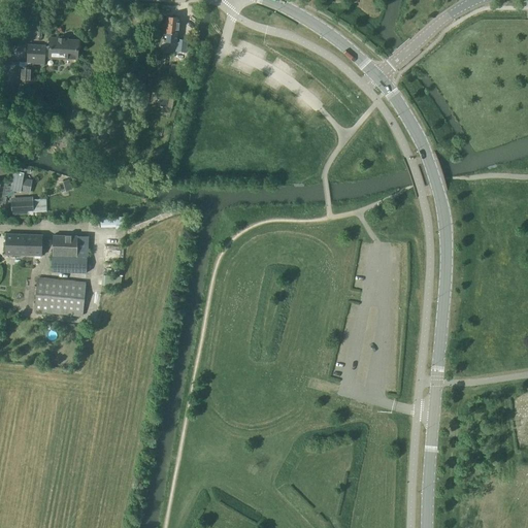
[(176,39),(179,18),(166,17),(165,26),(163,26),(162,33),(164,33),(164,42),(176,43),(176,39)]
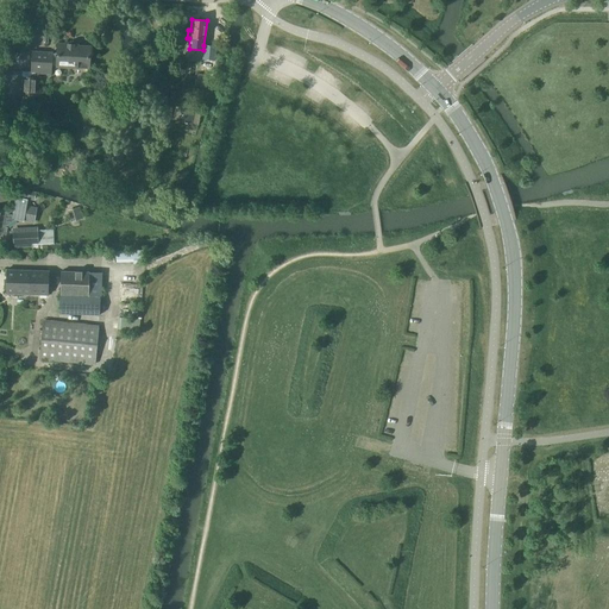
[(82,46),(74,46),(74,45),(58,44),(57,55),(51,54),(32,52),(31,73),(23,71),(23,77),(22,77),(22,95),(22,112),(33,113),(33,95),(37,96),(38,79),(37,79),(38,74),(50,74),(51,66),(57,66),(57,67),(88,69),(89,57),(90,57),(92,46),(82,45),(82,46)]
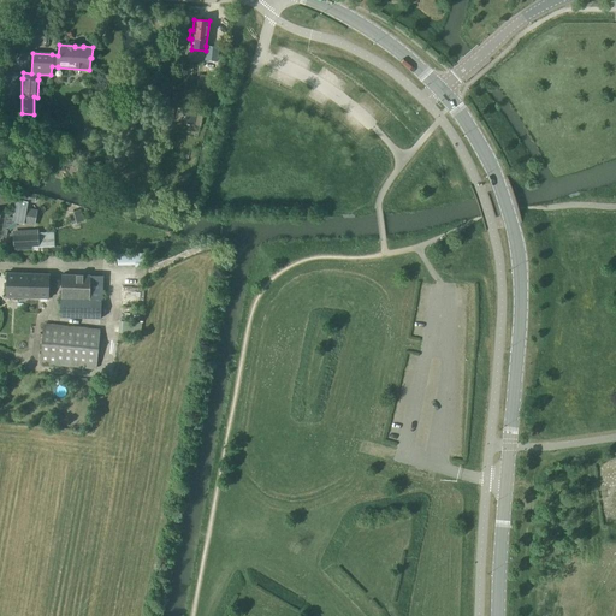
[(218,49),(219,47),(206,46),(206,51),(205,60),(214,61),(217,61),(218,49)]
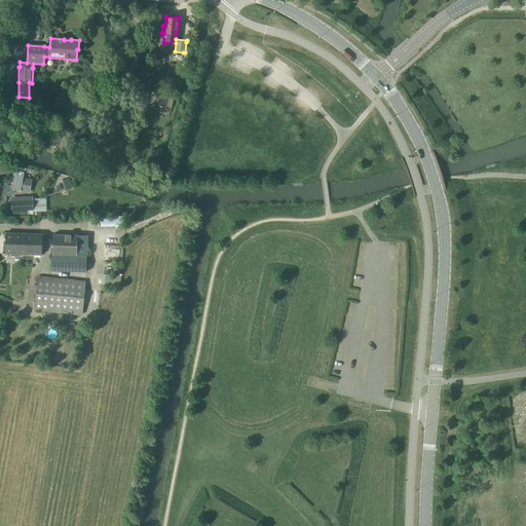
[(170,74),(181,76),(182,72),(178,71),(179,67),(171,66),(170,74)]
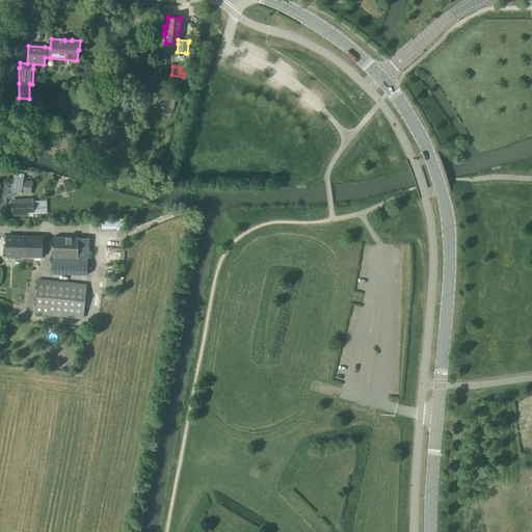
[(159,107),(174,110),(175,99),(161,97),(159,107)]
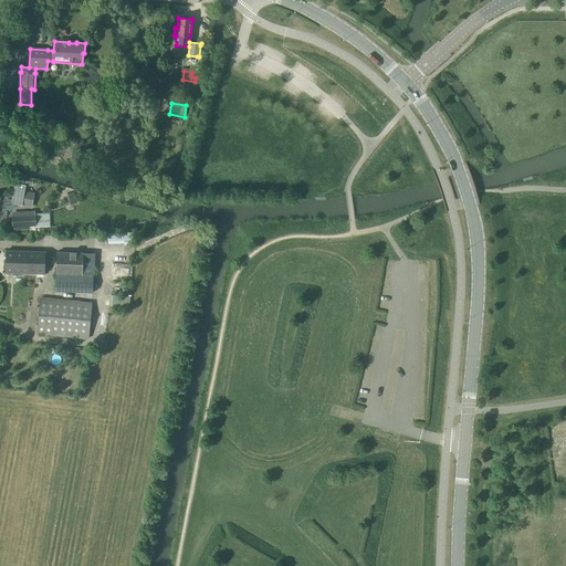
[(14,184),(25,186),(27,178),(16,176),(14,184)]
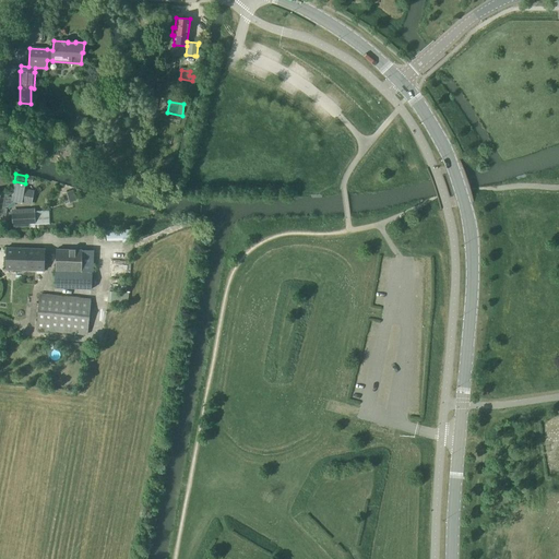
[(25,183),(14,181),(11,198),(9,197),(9,195),(0,193),(0,213),(6,214),(7,206),(14,202),(22,203),(25,183)]
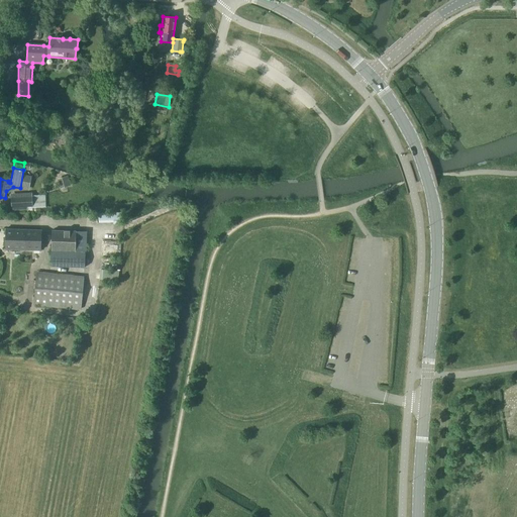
[(71,186),(68,176),(58,179),(62,189),(63,189),(64,191),(70,189),(70,187),(71,186)]
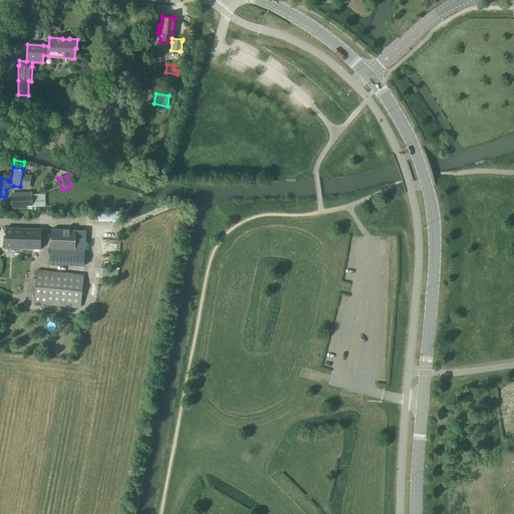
[(11,196),(11,205),(12,206),(42,205),(41,195),(11,196)]
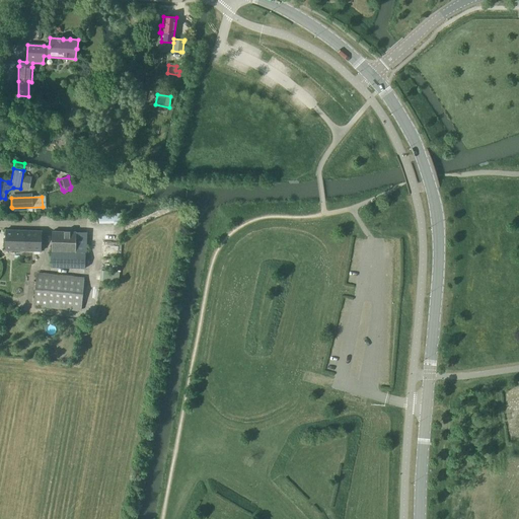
[(4,250),(41,251),(42,231),(5,230),(4,250)]
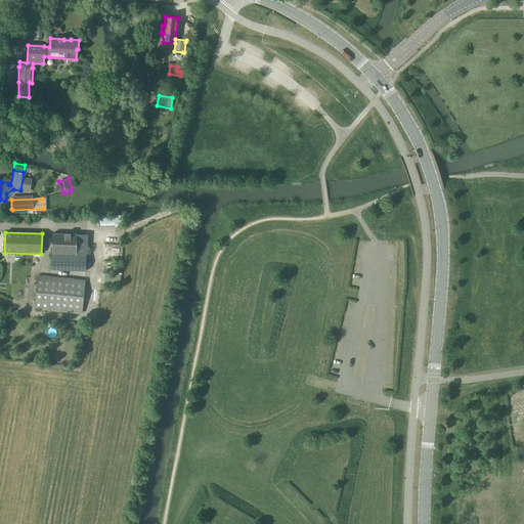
[(87,234),(52,233),(51,256),(77,256),(76,271),(86,271),(87,234)]
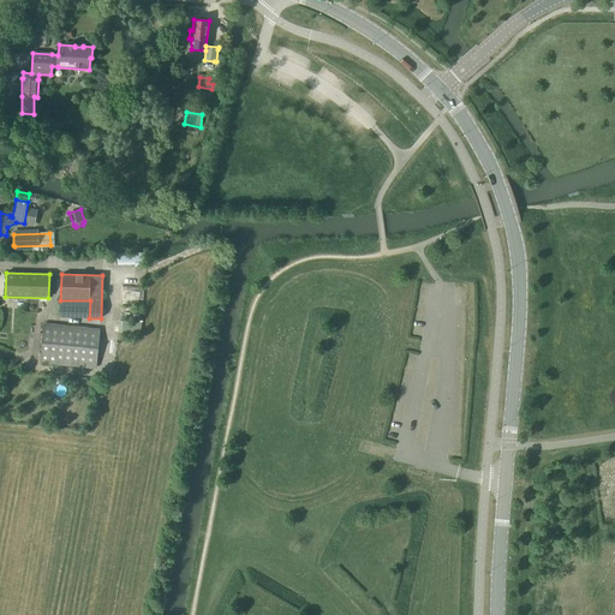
[(43,324),(40,363),(96,368),(100,330),(43,324)]
